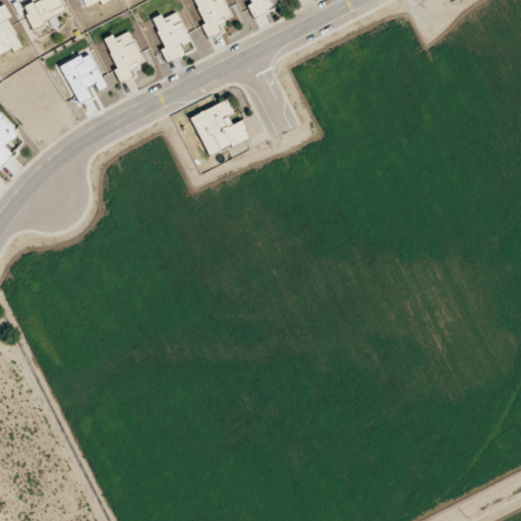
[(33,0),(22,5),(33,26),(64,12),(58,0),(33,0)]
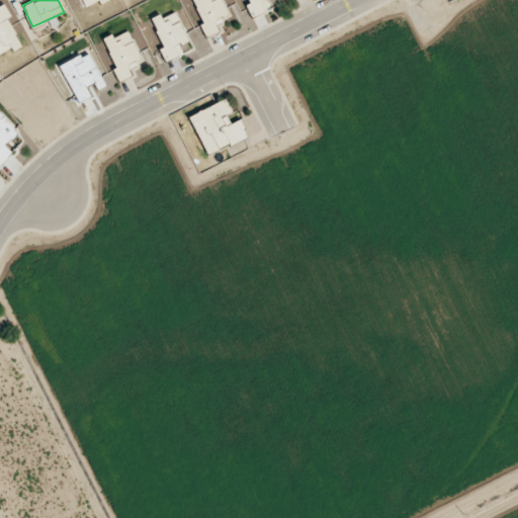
[(81,0),(85,8),(98,2),(100,5),(109,1),(108,0),(81,0)]
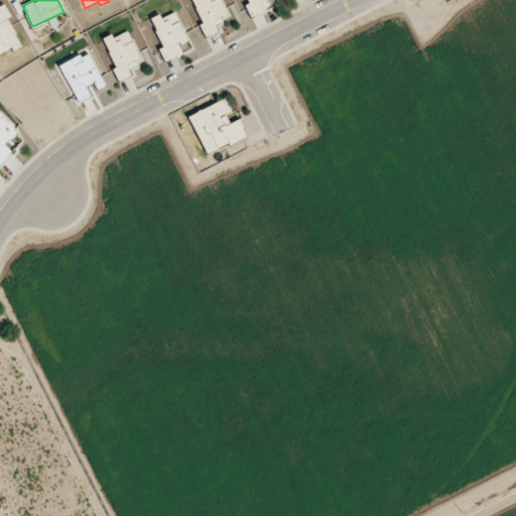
[(191,0),(207,36),(217,32),(213,20),(226,15),(220,0),(191,0)]
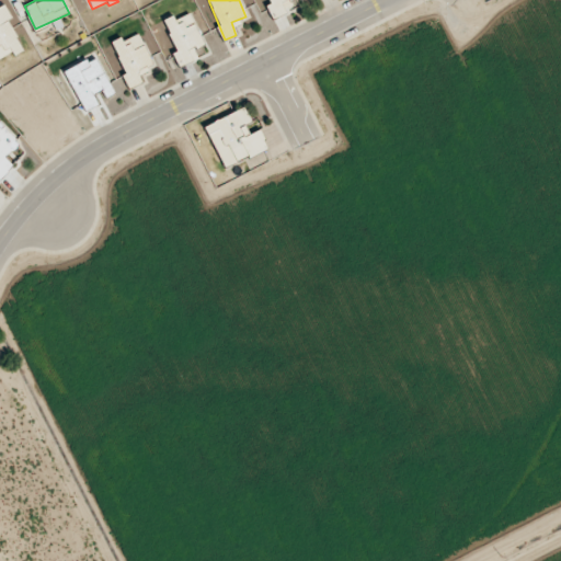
[(298,0),(270,0),(272,3),(266,7),(273,19),(301,6),(298,0)]
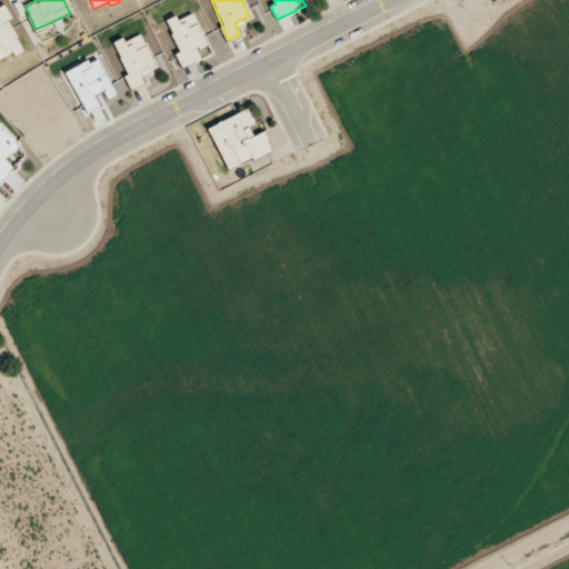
[(0,7),(0,61),(23,49),(8,21),(12,19),(5,6),(0,7)]
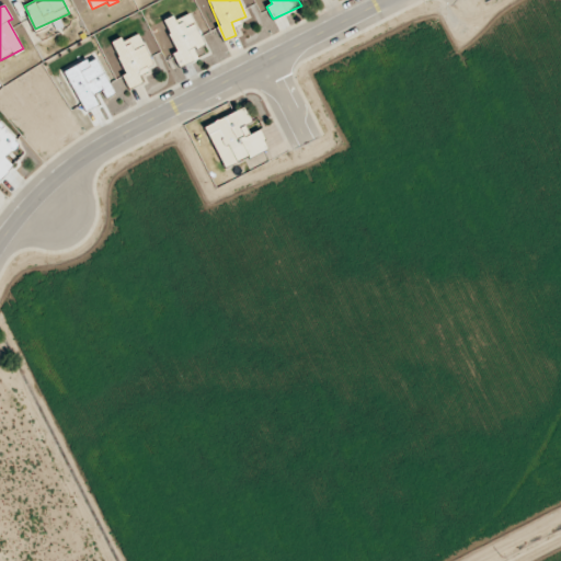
[(163,20),(178,52),(173,54),(179,67),(198,58),(194,49),(204,45),(190,13),(174,21),(172,16),(163,20)]
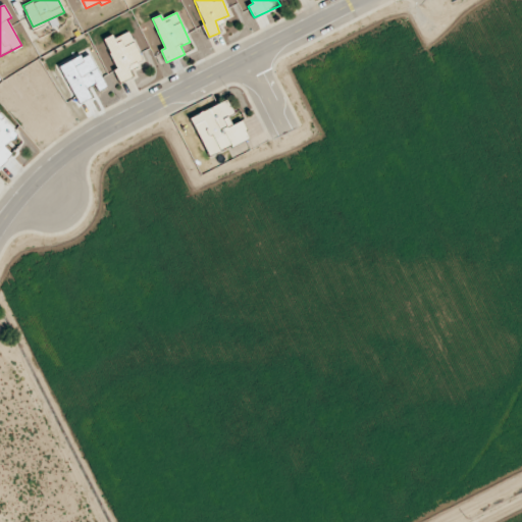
[(113,39),(112,36),(104,39),(121,82),(133,77),(128,68),(143,63),(129,32),(113,39)]
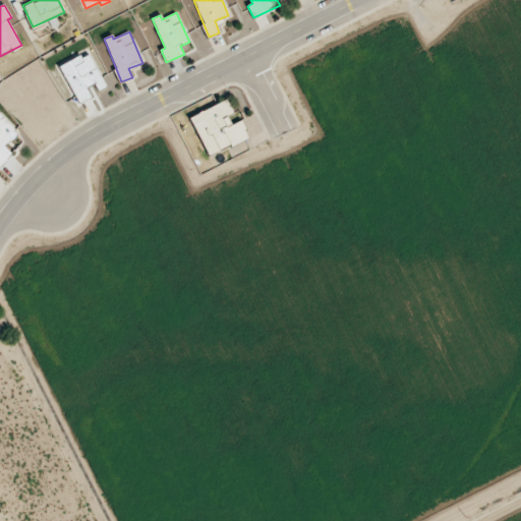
[(91,98),(87,89),(96,84),(98,91),(105,88),(91,53),(61,65),(77,104),(91,98)]
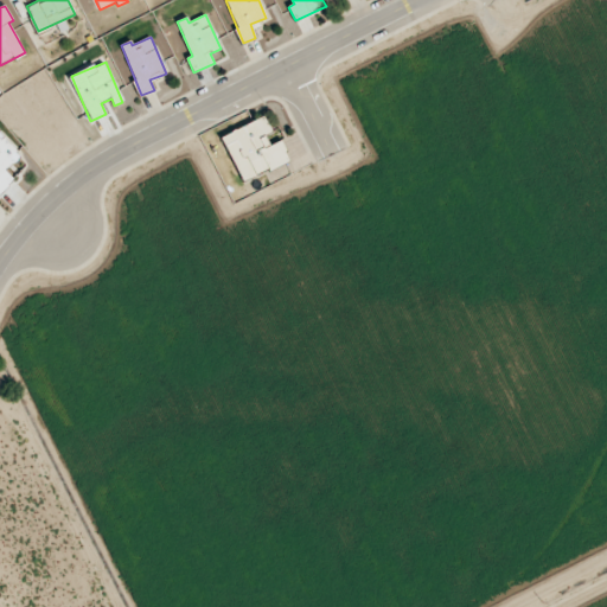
[(241,181),(289,161),(281,140),(270,145),(267,136),(272,134),(266,117),(223,135),(241,181)]
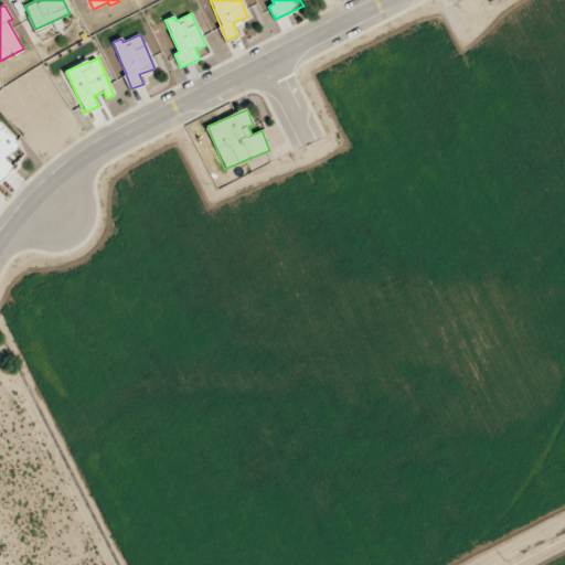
[(0,180),(13,167),(4,159),(19,145),(0,124),(0,180)]
